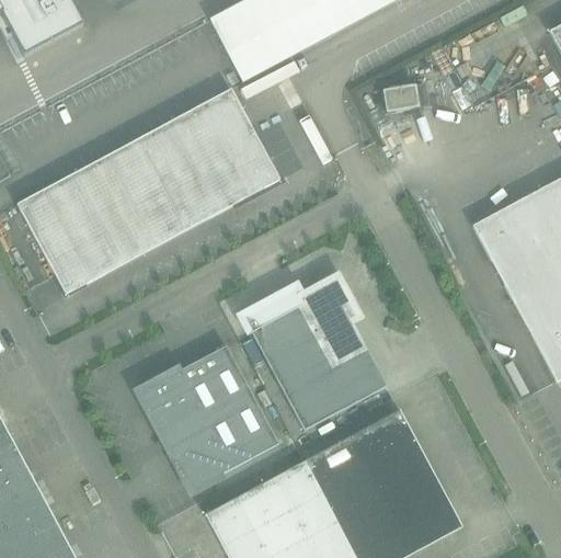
[(0,0),(0,27),(7,25),(23,56),(82,24),(69,0),(0,0)]
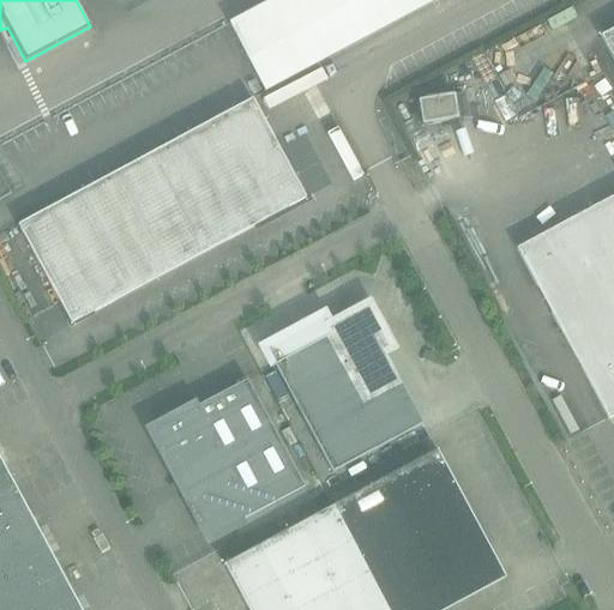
[(265,0),(228,20),(264,89),(431,0),(265,0)]
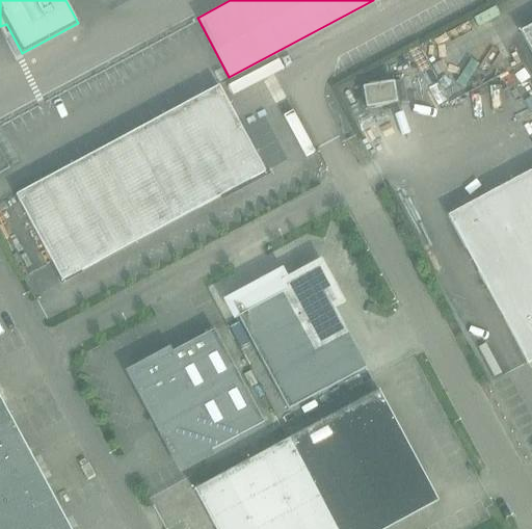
[(531,22),(520,29),(531,51),(531,22)]
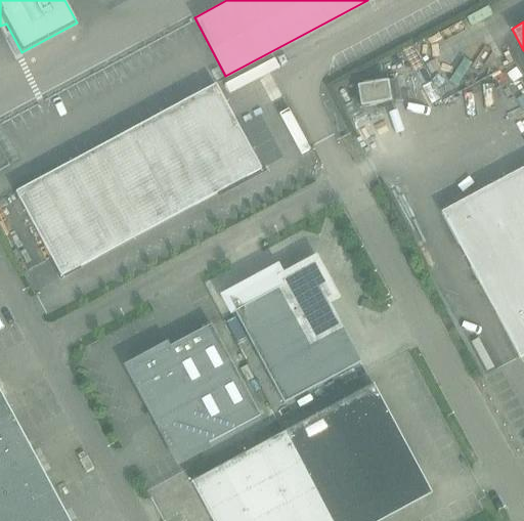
[(390,92),(421,75),(408,52),(378,70),(390,92)]
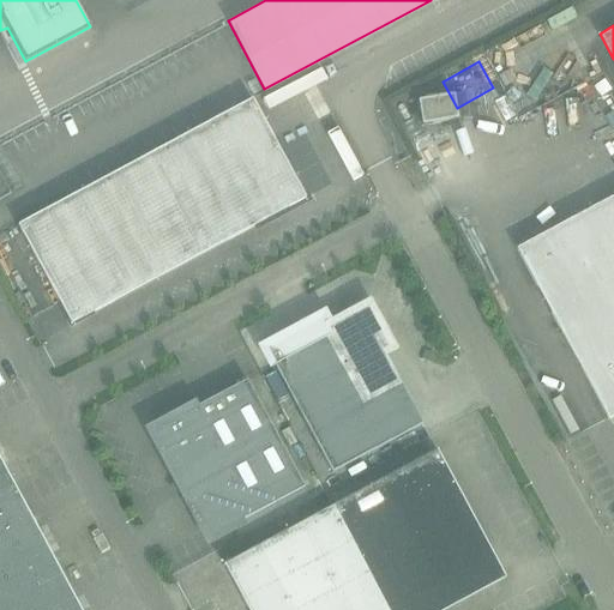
[(427,90),(415,95),(427,121),(439,116),(427,90)]
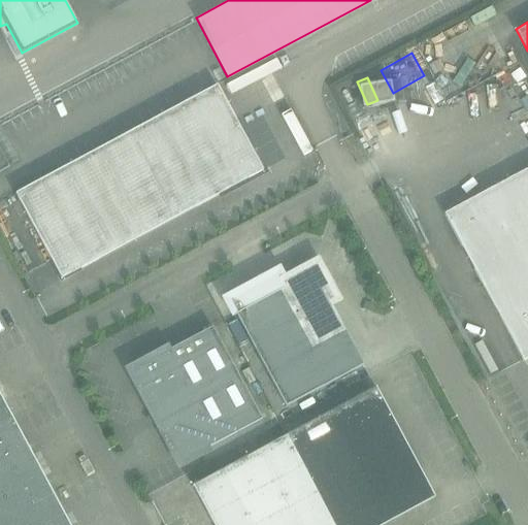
[(14,191),(61,276),(263,168),(217,83),(14,191)]
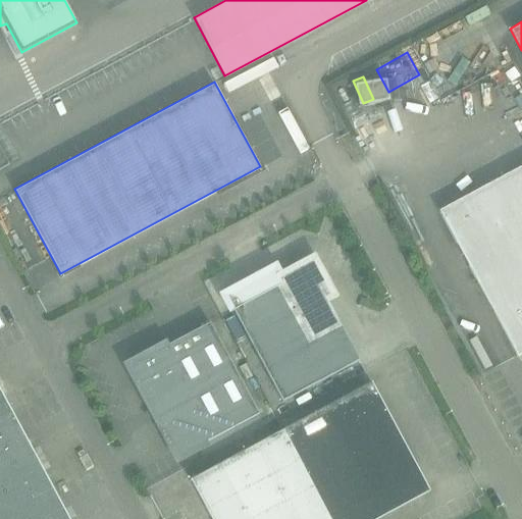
[(521,164),(438,209),(517,355),(521,351),(521,164)]
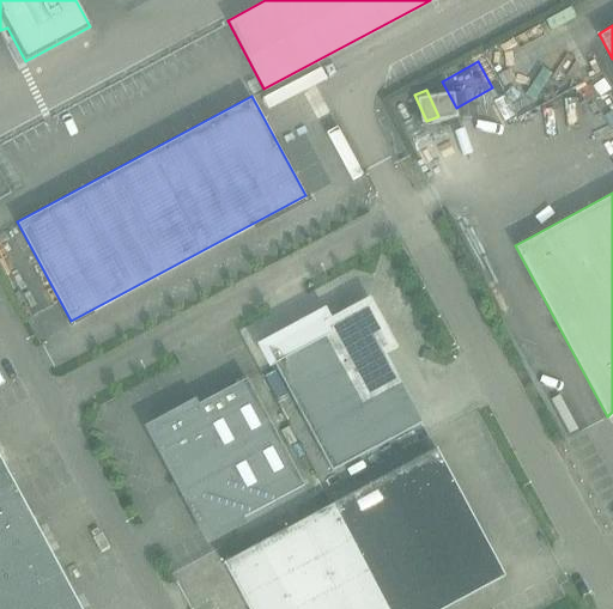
[(329,332),(273,361),(332,469),(422,420),(383,347),(389,345),(371,312),(358,308),(326,326),(329,332)]
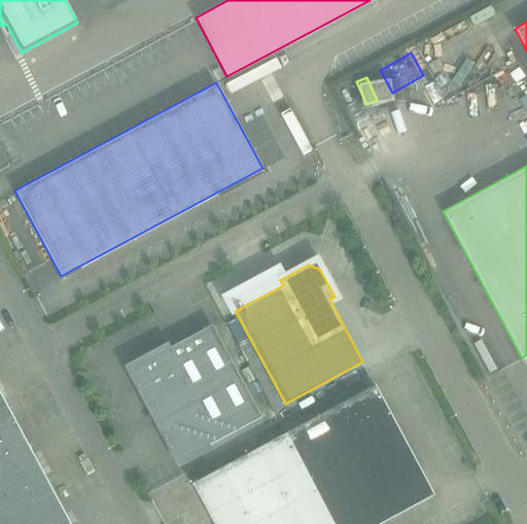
[(130,368),(150,405),(151,408),(153,407),(154,408),(152,415),(160,418),(160,419),(159,420),(179,460),(260,416),(211,324),(169,347),(170,348),(166,351),(165,349),(130,368)]
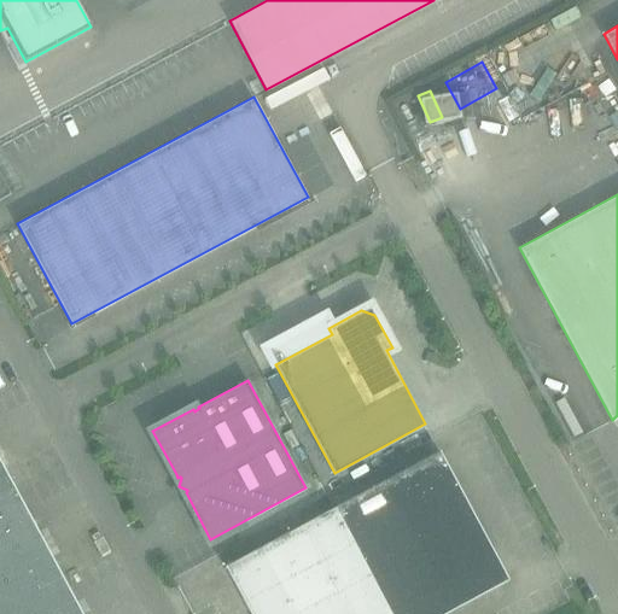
[(225,565),(250,613),(443,613),(487,591),(496,582),(500,569),(496,557),(439,450),(225,565)]
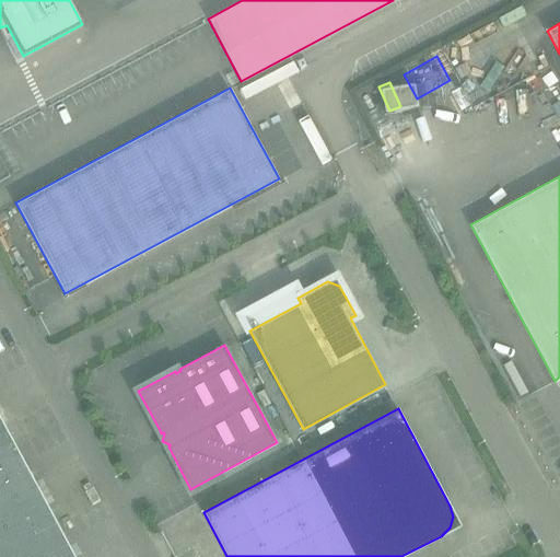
[(0,450),(13,443),(0,417),(0,450)]
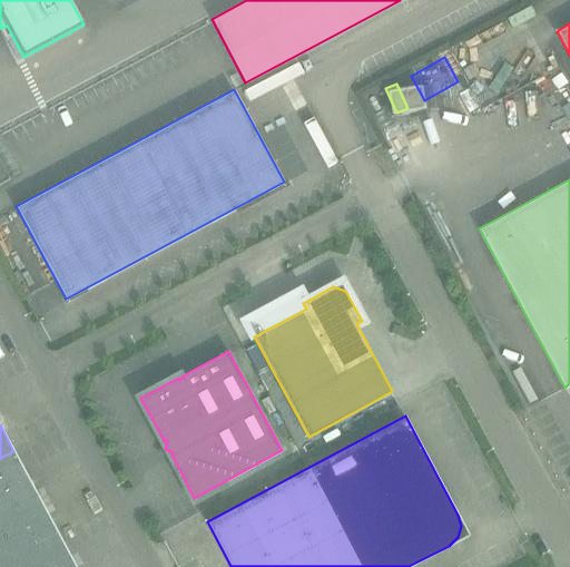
[(0,458),(0,508),(35,490),(13,451),(0,458)]
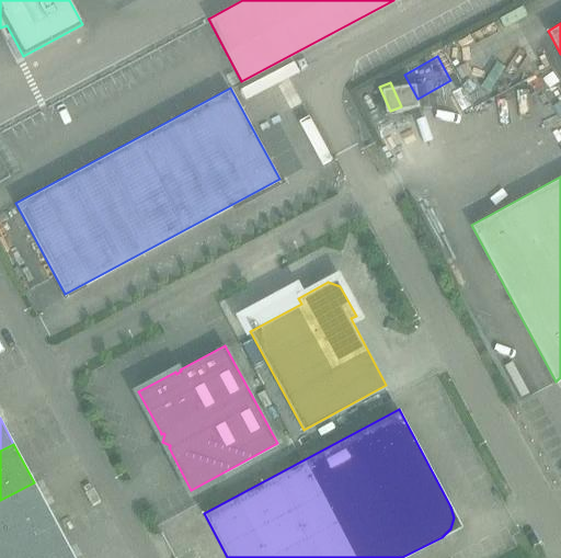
[(0,500),(0,550),(55,521),(34,482),(0,500)]
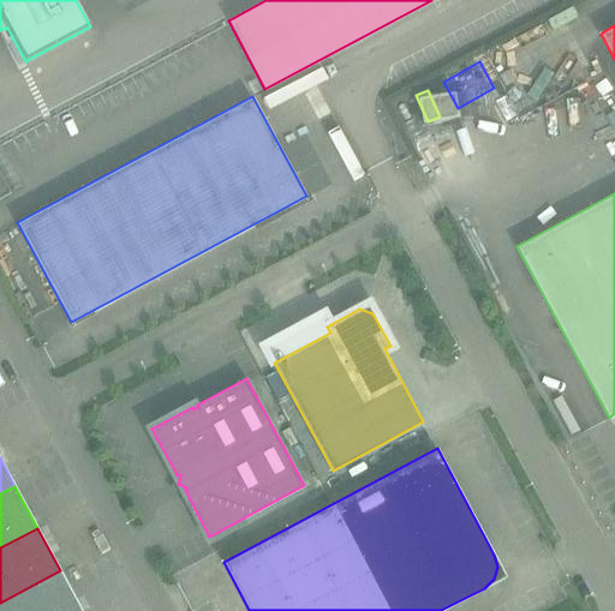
[(0,603),(0,610),(82,610),(60,570),(0,603)]
